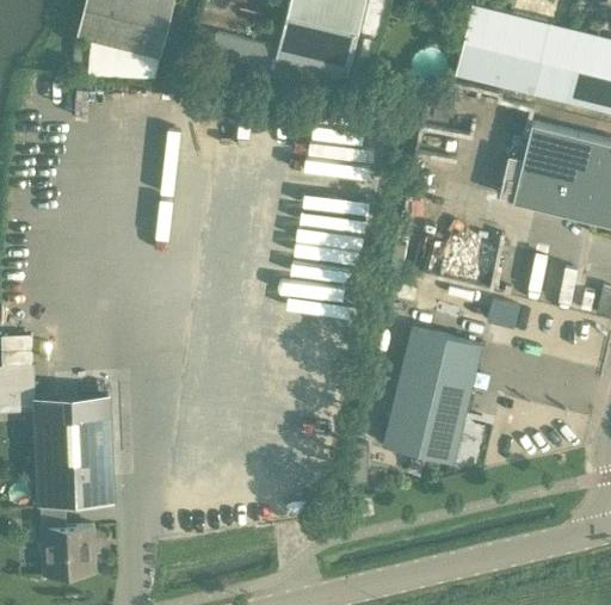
[(155,79),(160,60),(176,1),(171,0),(86,0),(78,39),(74,39),(72,74),(155,79)]
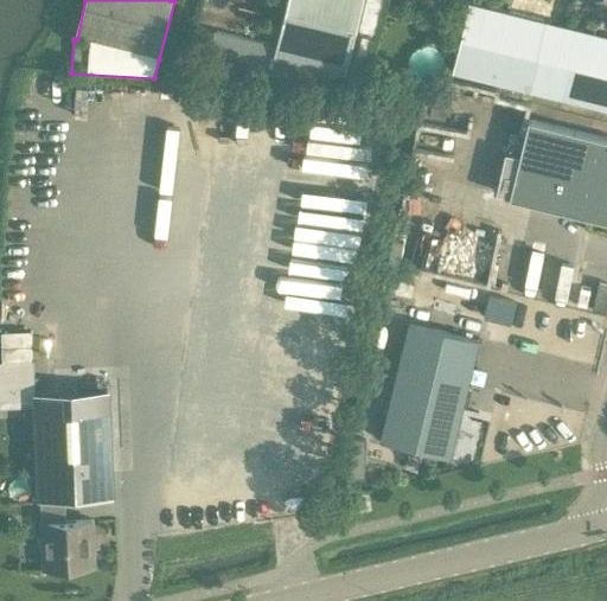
[(288,0),(274,61),(345,77),(363,0),(288,0)]
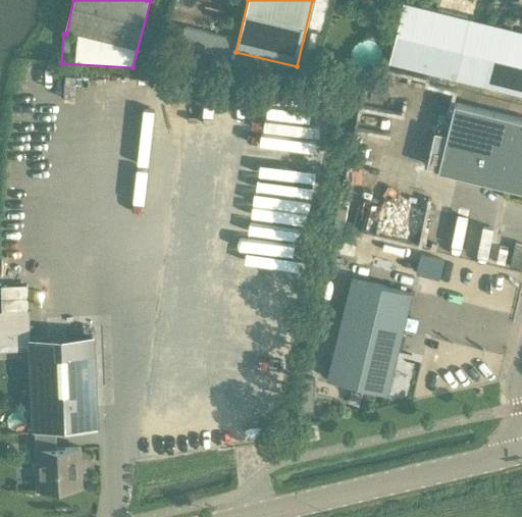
[(521,97),(521,34),(403,5),(388,65),(521,97)]
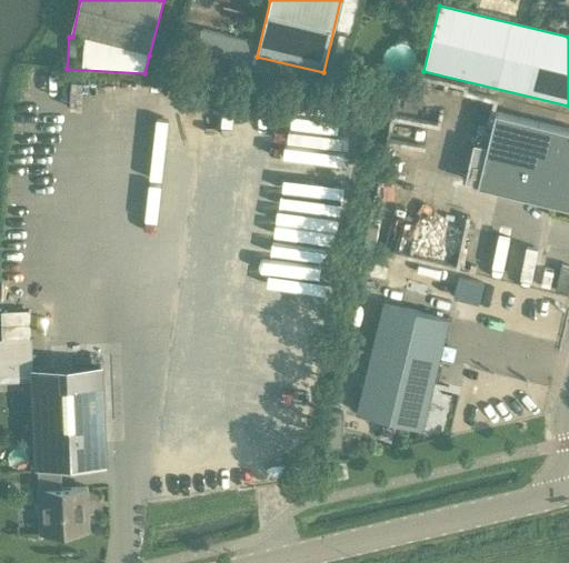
[(188,198),(198,93),(163,90),(159,134),(140,132),(133,192),(188,198)]
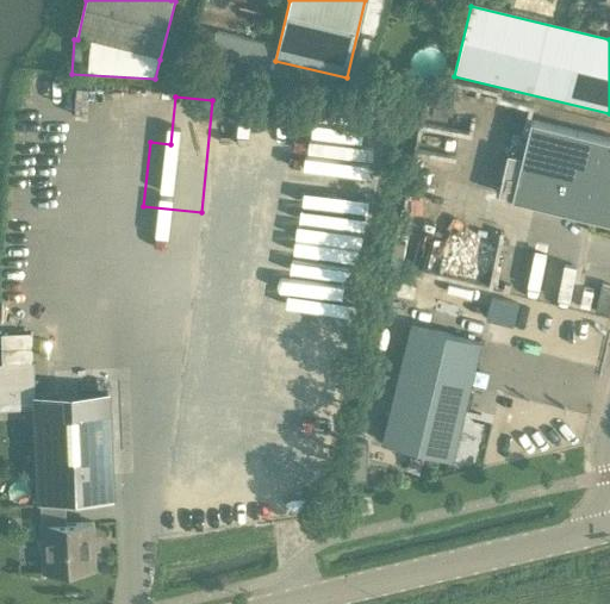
[(427,98),(418,148),(459,154),(466,104),(427,98)]
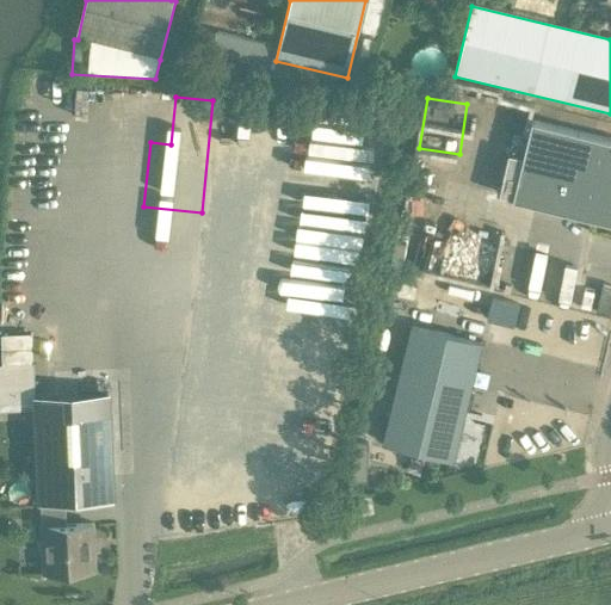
[(508,161),(499,201),(512,204),(581,221),(610,227),(610,144),(600,142),(531,125),(528,142),(522,165),(508,161)]
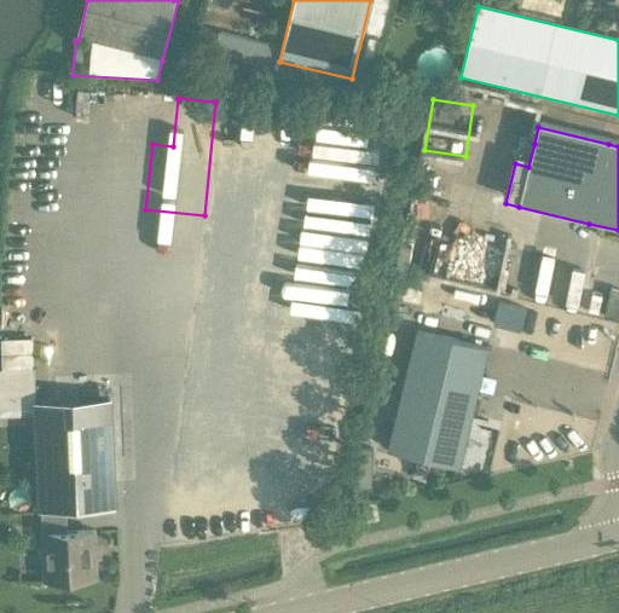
[(487,352),(416,335),(387,454),(458,470),(487,352)]
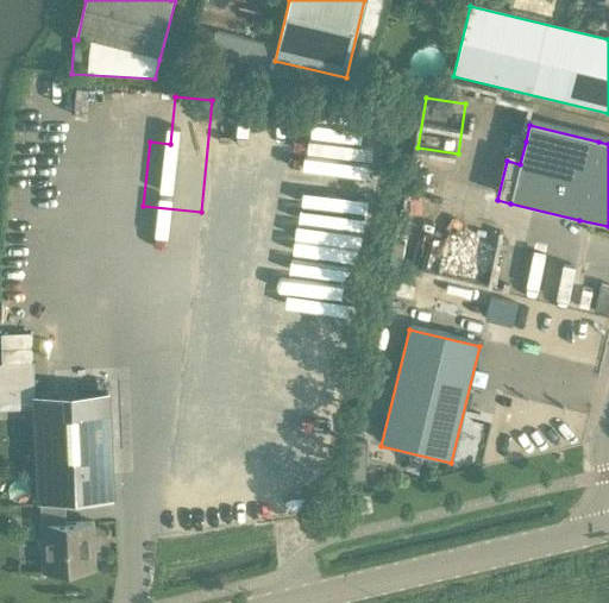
[(107,399),(36,401),(39,506),(42,506),(63,504),(111,503),(107,399)]
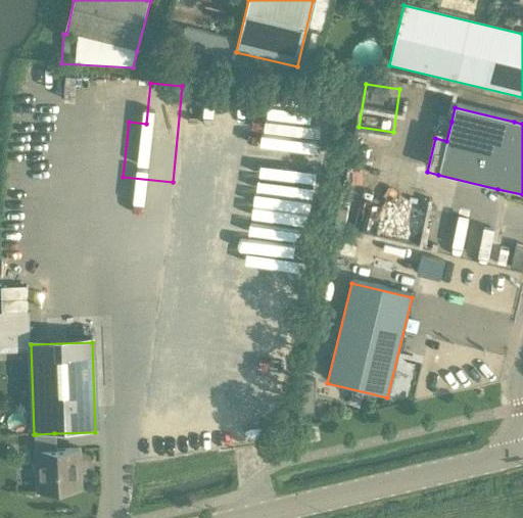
[(301,394),(315,394),(315,383),(302,382),(301,394)]
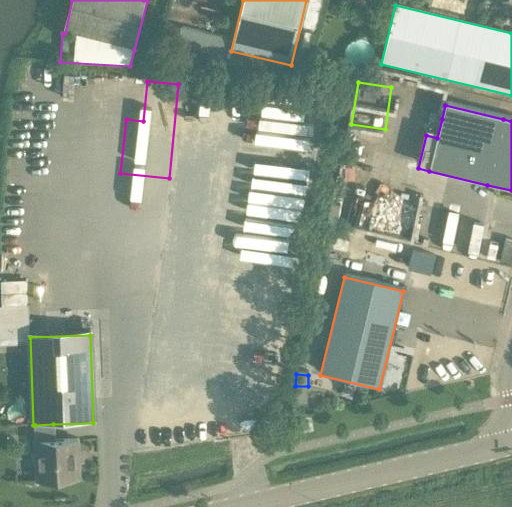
[(35,445),(34,445),(36,484),(80,482),(78,443),(53,444),(53,424),(35,425),(35,445)]
